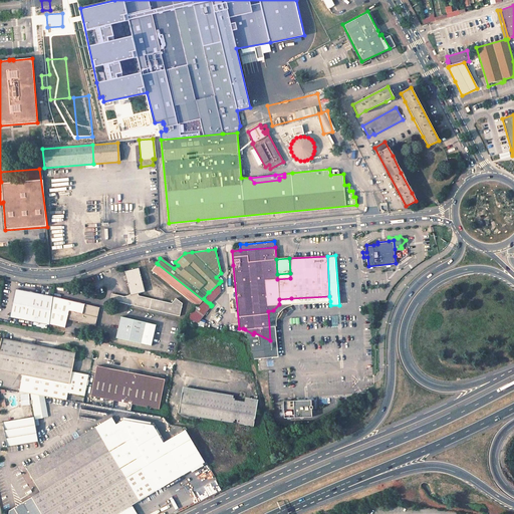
[(211,306),(158,264),(154,269),(153,270),(198,306),(200,304),(206,308),(207,307),(209,309),(211,306)]
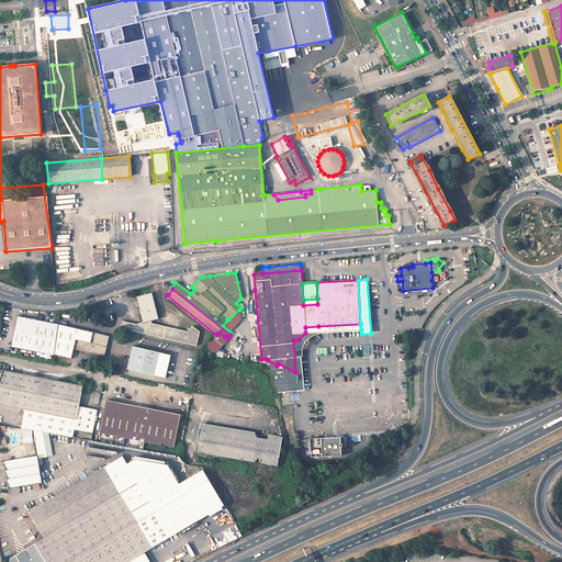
[(159,318),(153,292),(136,296),(138,302),(136,302),(137,306),(139,306),(143,323),(136,324),(123,321),(121,327),(197,346),(200,332),(192,326),(189,332),(153,323),(152,321),(159,318)]
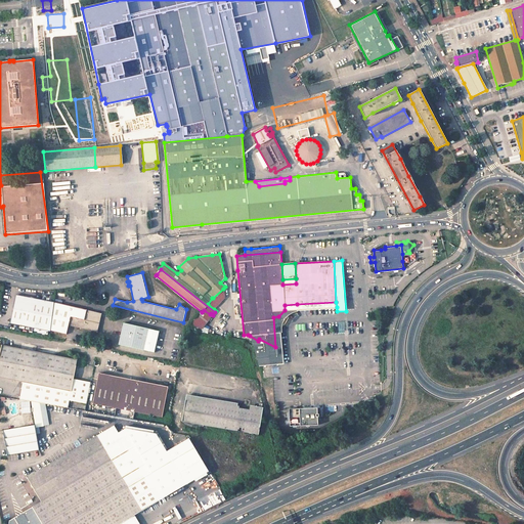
[(223,298),(223,289),(213,298),(212,298),(208,304),(214,309),(223,298)]
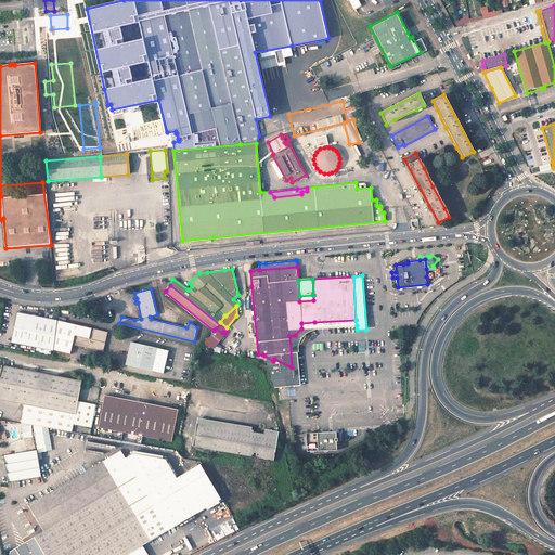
[(11,341),(36,347),(51,350),(53,350),(55,336),(59,321),(59,320),(22,312),(17,315),(11,341)]
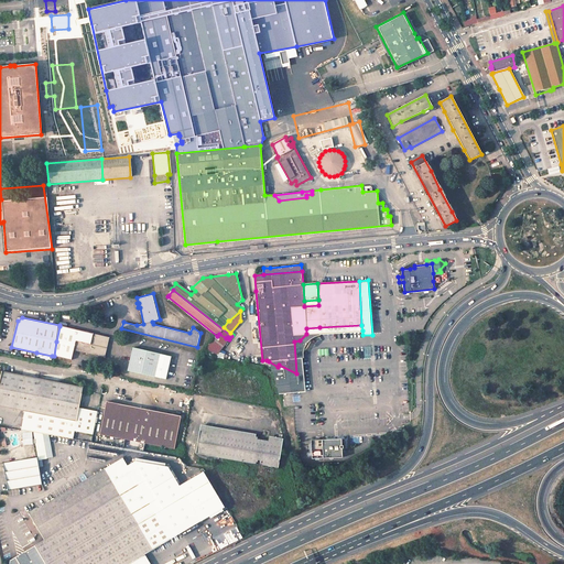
[(300,340),(294,342),(296,373),(303,376),(301,358),(302,354),(303,349),(305,345),(307,342),(313,336),(321,333),(362,331),(361,325),(320,327),(306,328),(306,334),(300,340)]
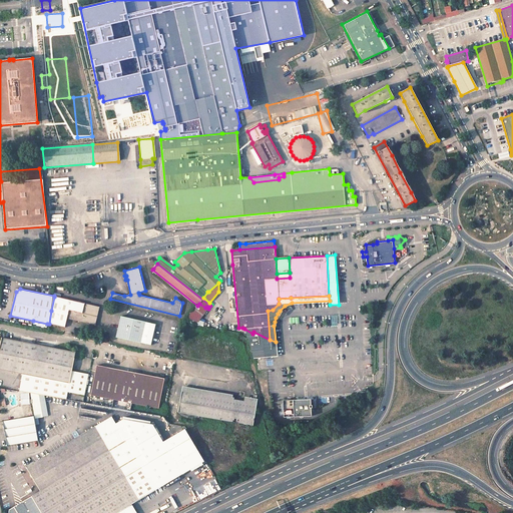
[(67,318),(96,325),(100,307),(54,297),(51,311),(49,324),(65,327),(67,318)]
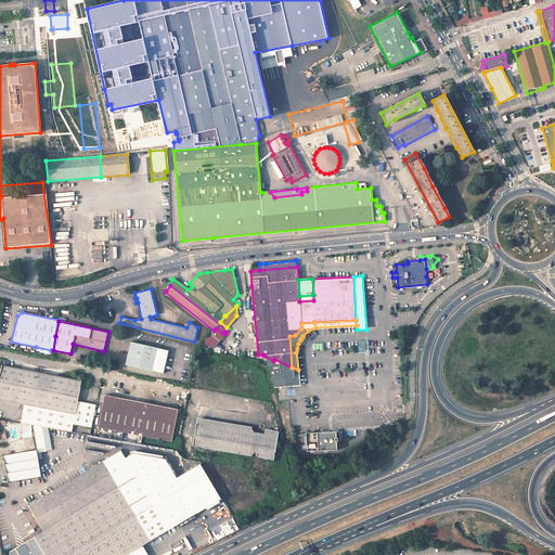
[(164,372),(168,349),(130,341),(126,364),(164,372)]
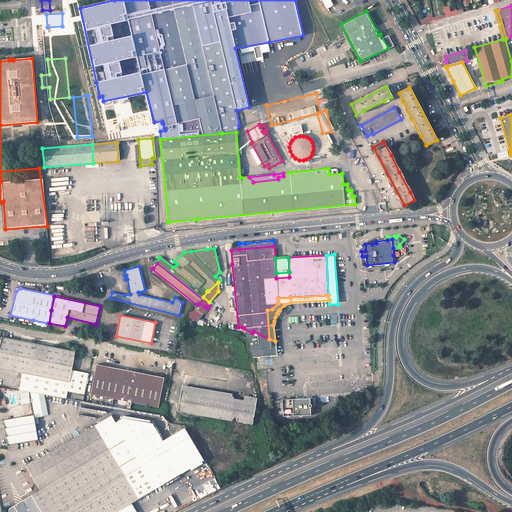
[(269,339),(253,331),(252,333),(244,328),(252,356),(271,355),(269,339)]
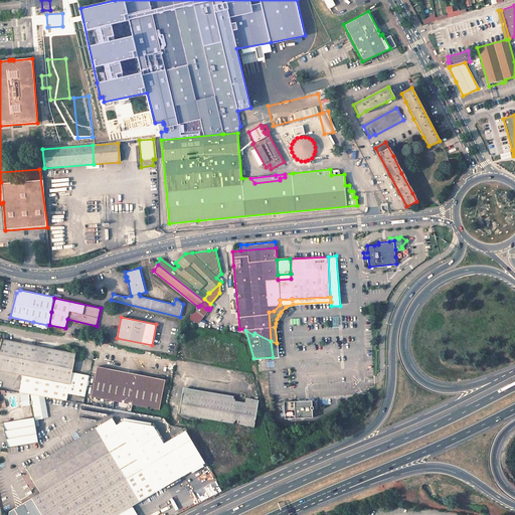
[(76,353),(1,339),(0,346),(0,370),(22,375),(19,392),(30,394),(40,396),(66,400),(68,393),(84,396),(89,375),(72,372),(76,353)]
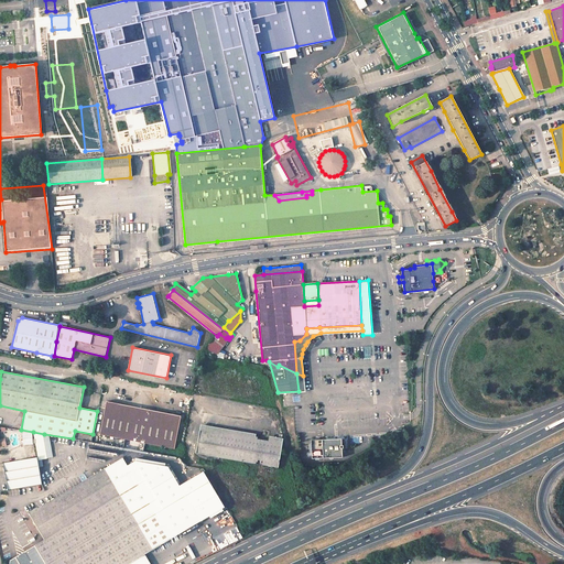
[(100,434),(174,448),(174,447),(181,415),(107,401),(100,434)]
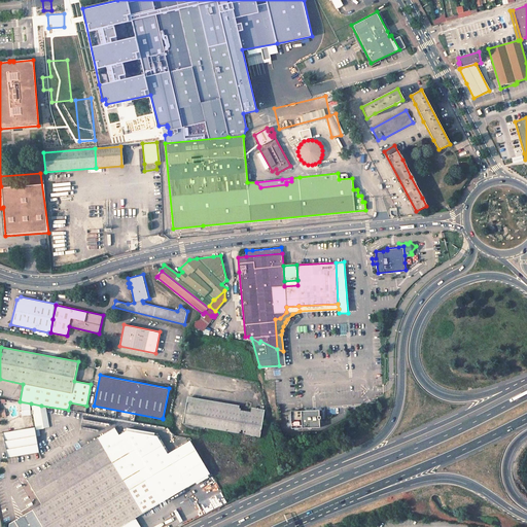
[(241,408),(201,401),(201,405),(186,402),(183,423),(237,432),(240,417),(241,411),(241,408)]
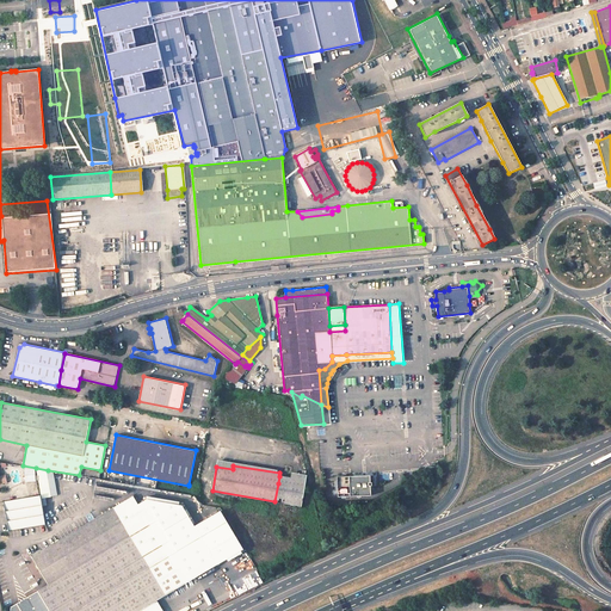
[(41,495),(41,499),(50,497),(48,479),(49,477),(48,470),(36,468),(41,495)]
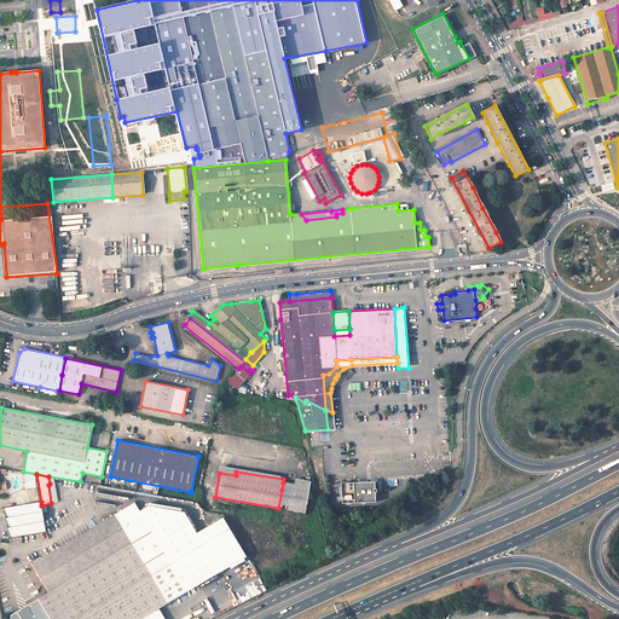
[(341,481),(342,502),(376,501),(376,490),(377,490),(377,487),(375,487),(375,480),(341,481)]
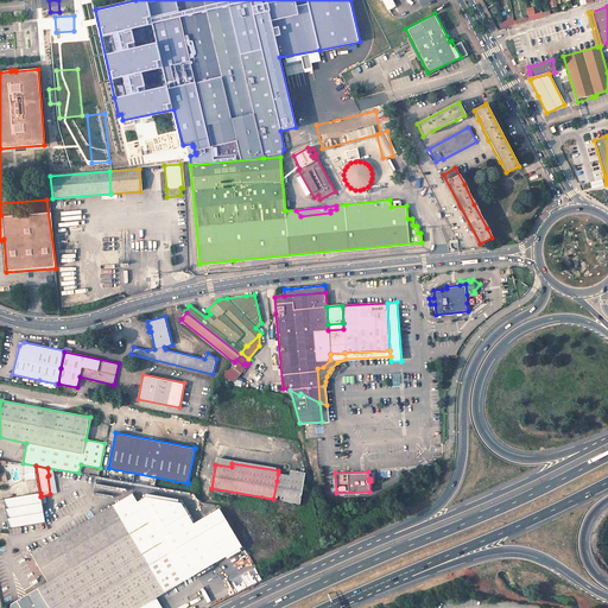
[(289,482),(285,501),(301,504),(304,480),(298,474),(290,473),(290,475),(289,482)]
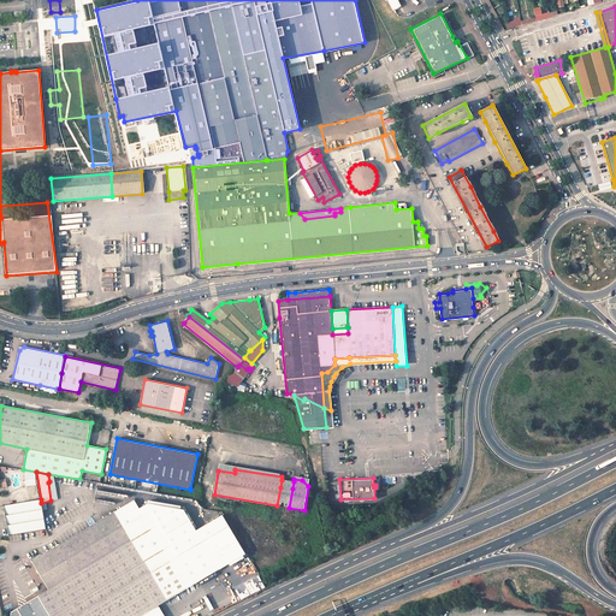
[(289,508),(292,489),(294,481),(282,480),(280,487),(277,505),(289,508)]
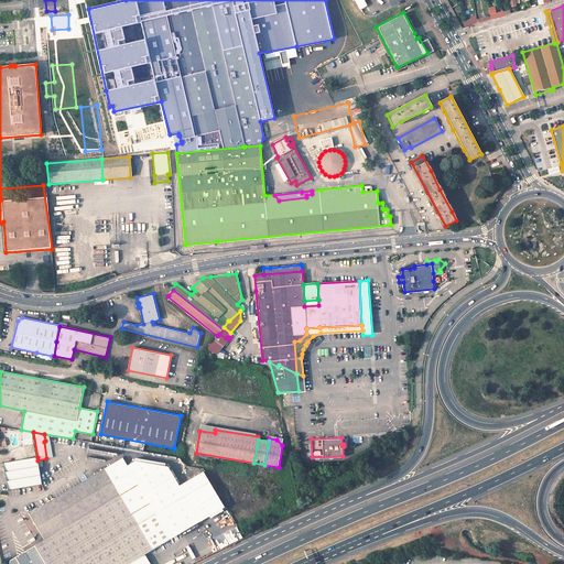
[(0,470),(4,470),(8,490),(42,484),(38,461),(38,457),(36,457),(32,457),(0,463),(0,470)]
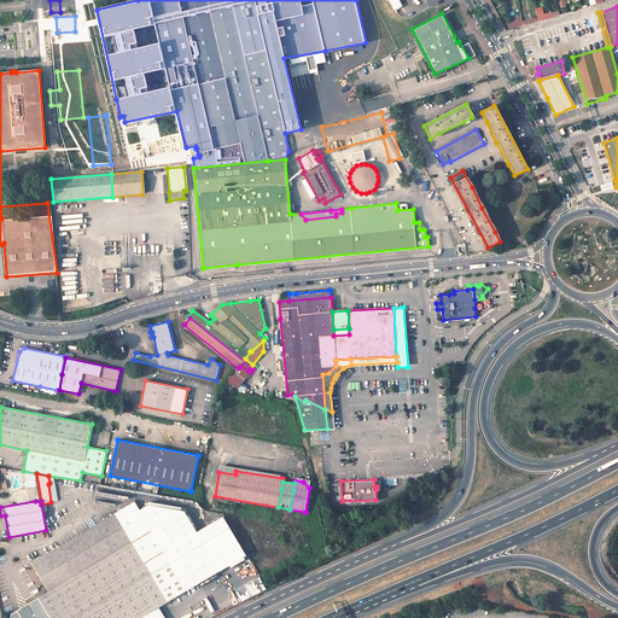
[(115,513),(167,602),(220,572),(184,509),(149,505),(140,509),(134,502),(115,513)]
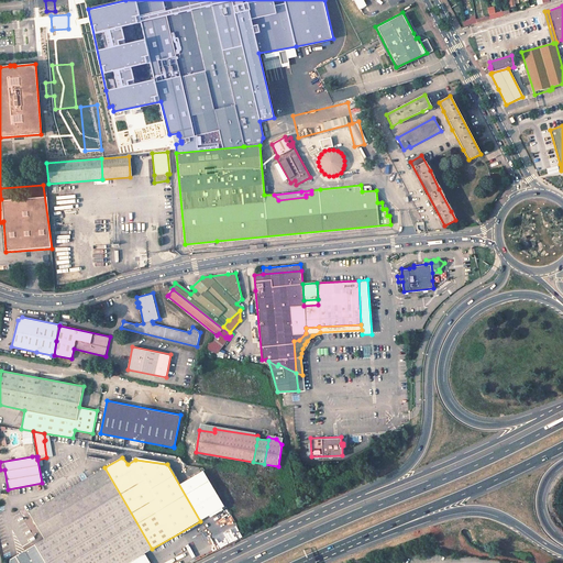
[(152,549),(105,467),(29,514),(44,539),(9,560),(9,562),(127,562),(144,553),(152,549)]
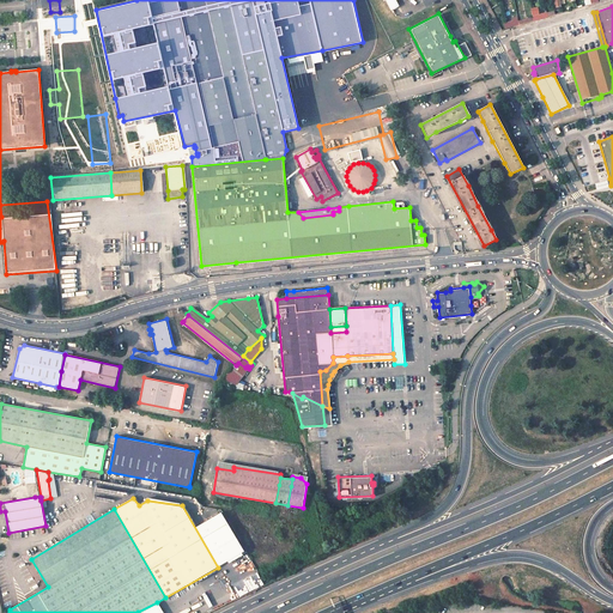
[(163,612),(157,602),(138,612),(163,612)]
